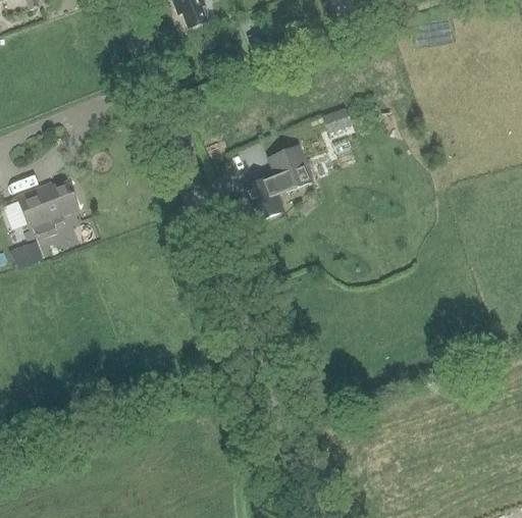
[(27,0),(31,8),(40,5),(38,0),(27,0)]
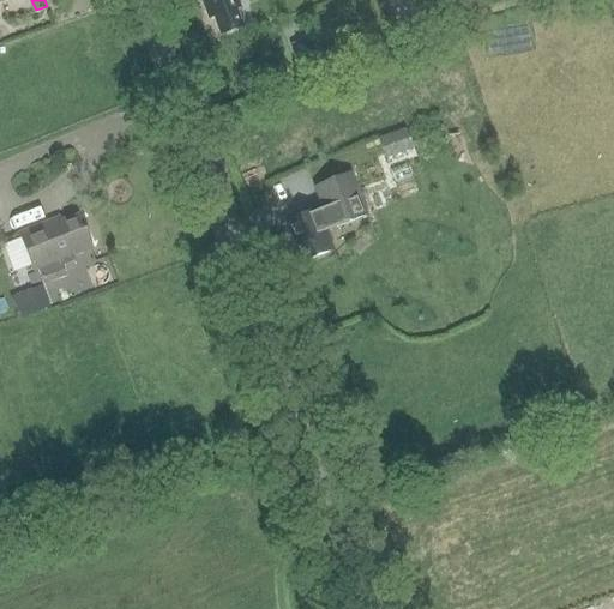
[(203,0),(209,16),(214,14),(221,32),(242,24),(236,6),(240,4),(239,0),(203,0)]
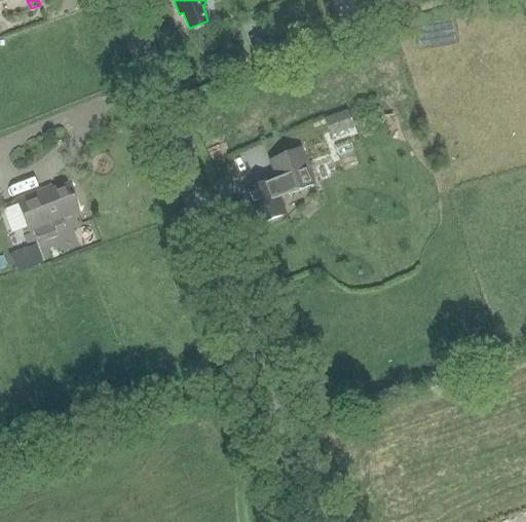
[(348,108),(325,117),(327,123),(332,135),(348,128),(355,125),(348,108)]
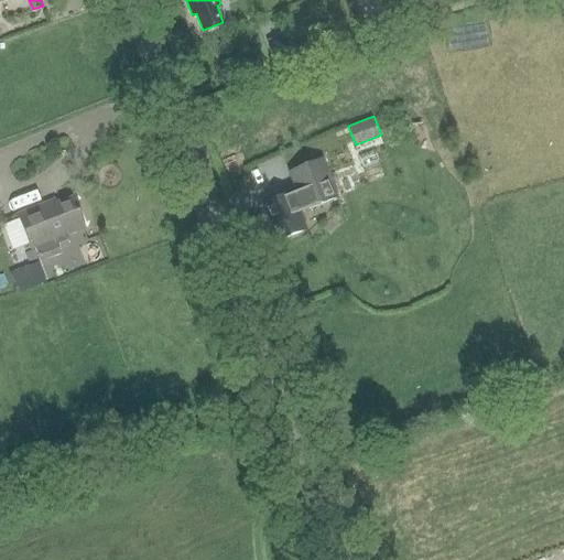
[(290,169),(296,189),(263,202),(270,221),(277,237),(305,226),(299,210),(337,195),(323,157),(290,169)]
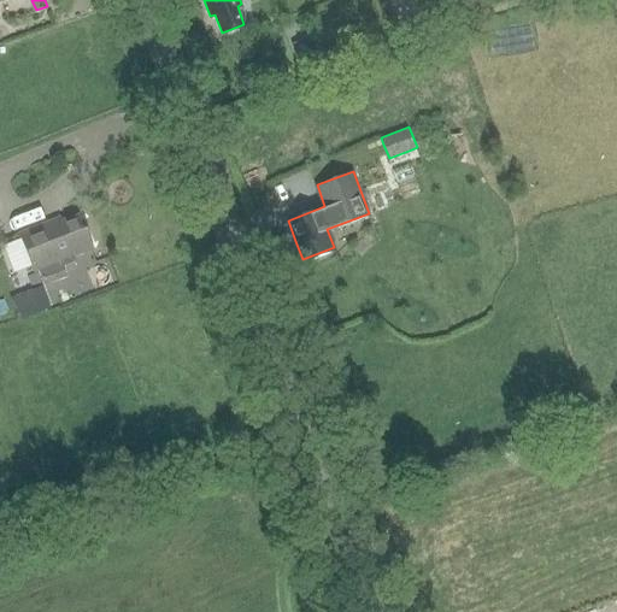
[(65,275),(62,264),(76,259),(74,253),(93,247),(81,213),(58,222),(56,218),(22,230),(34,268),(40,266),(45,282),(65,275)]
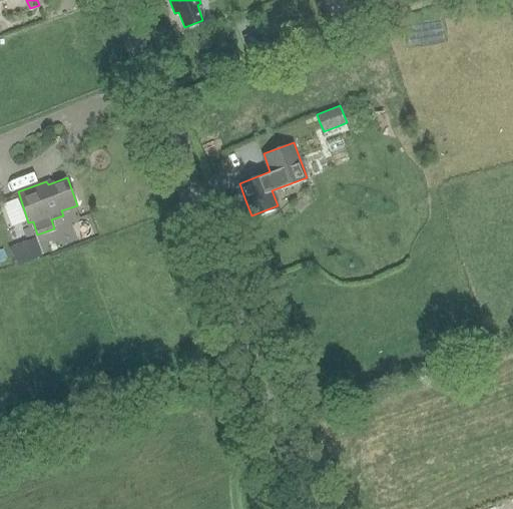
[(20,257),(41,248),(36,234),(15,241),(20,257)]
